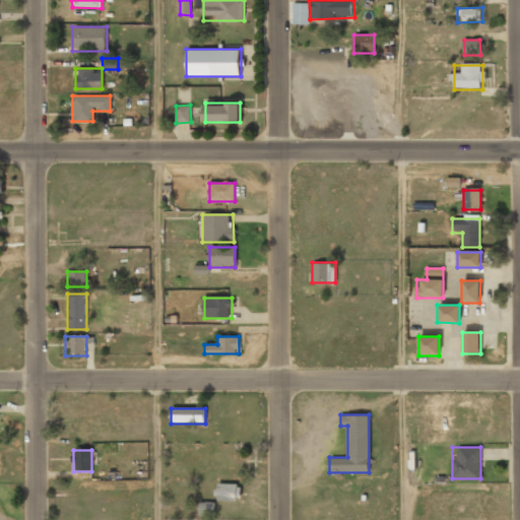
[(240,484),(217,484),(217,502),(240,502),(240,484)]
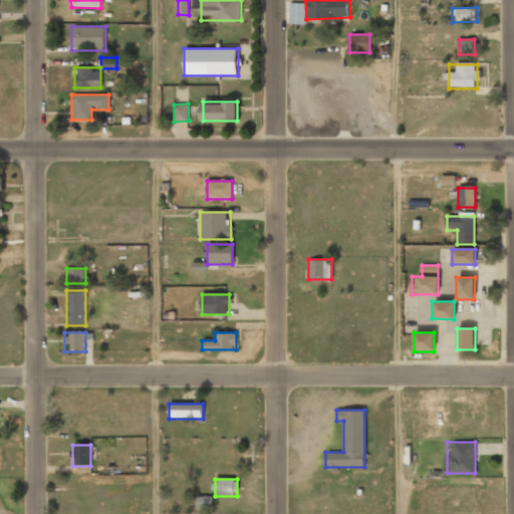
[(197,508),(210,509),(211,498),(198,497),(197,508)]
